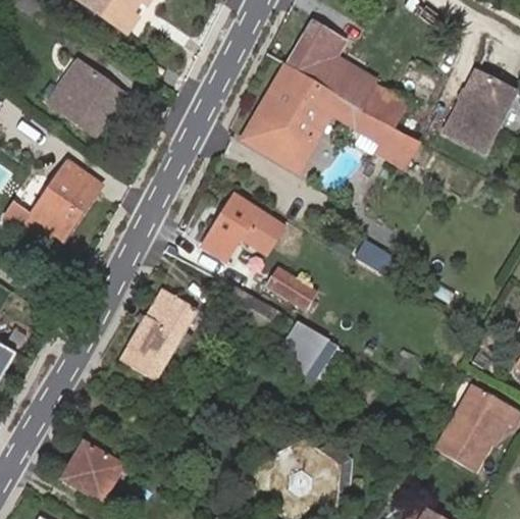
[(29,14),(38,0),(8,0),(29,14)]
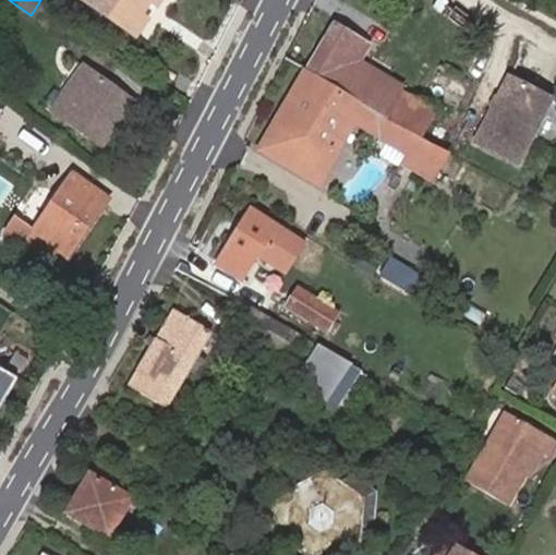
[(84,0),(133,34),(147,15),(141,10),(147,1),(154,5),(157,0),(84,0)]
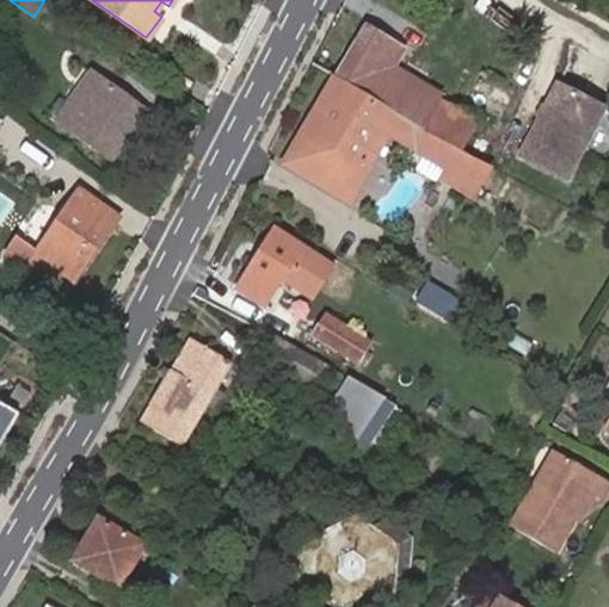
[(435,95),(437,92),(391,64),(401,47),(363,24),(333,74),(418,125),(450,142),(468,113),(435,95)]
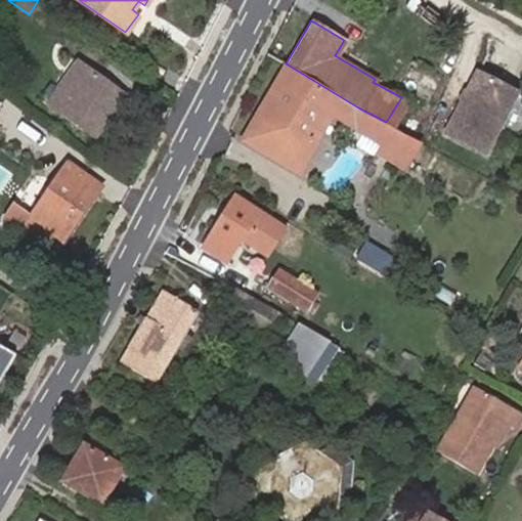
[(93,133),(122,93),(76,60),(47,100),(93,133)]
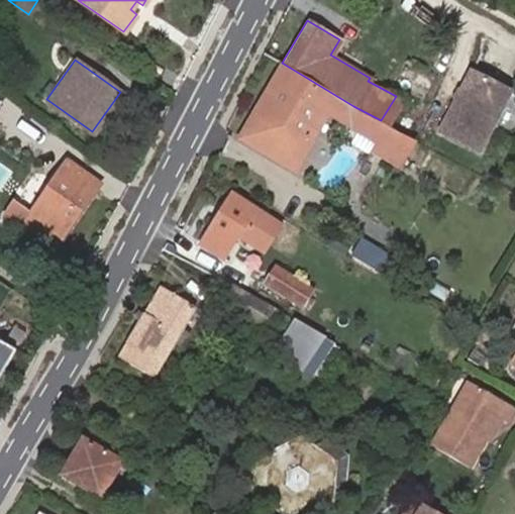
[(305,138),(322,108),(375,141),(370,148),(398,164),(413,137),(381,120),(353,106),(282,63),(238,136),(293,169),(309,140),(305,138)]
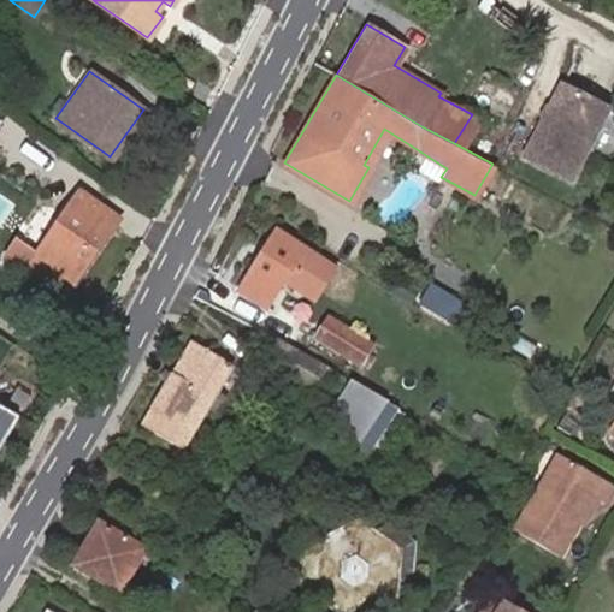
[(568,178),(606,107),(559,82),(521,153),(568,178)]
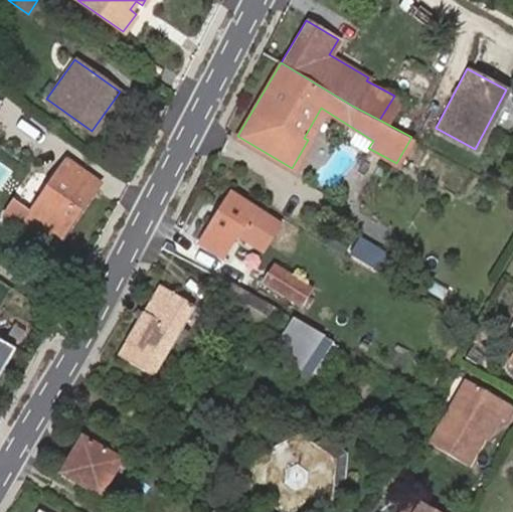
[(456,187),(467,167),(434,149),(422,169),(456,187)]
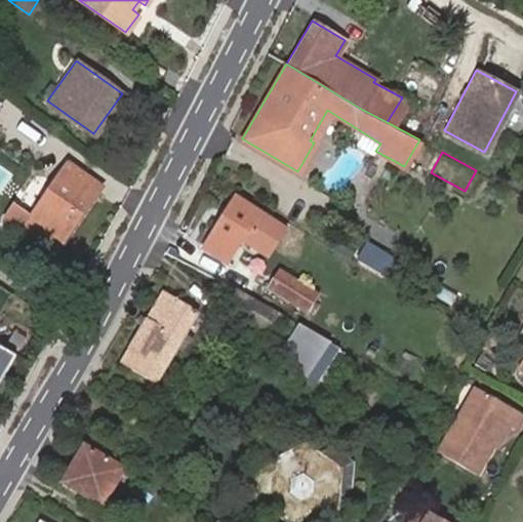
[(62,238),(98,185),(67,162),(22,227),(43,242),(51,231),(62,238)]
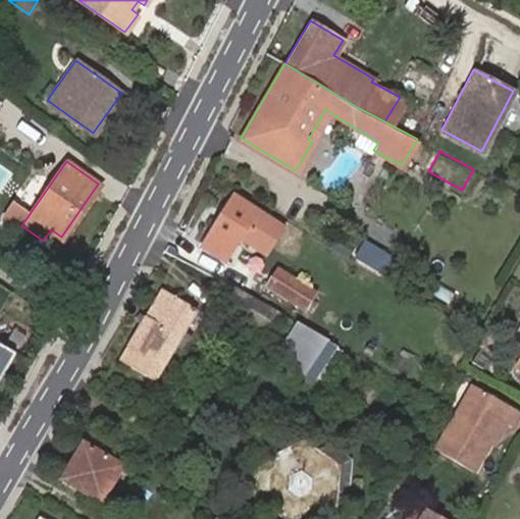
[(224,261),(257,207),(231,192),(199,245),(224,261)]
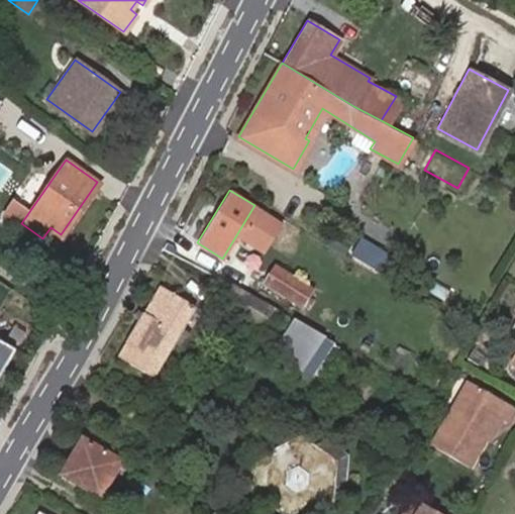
[(346,252),(375,270),(385,251),(355,235),(346,252)]
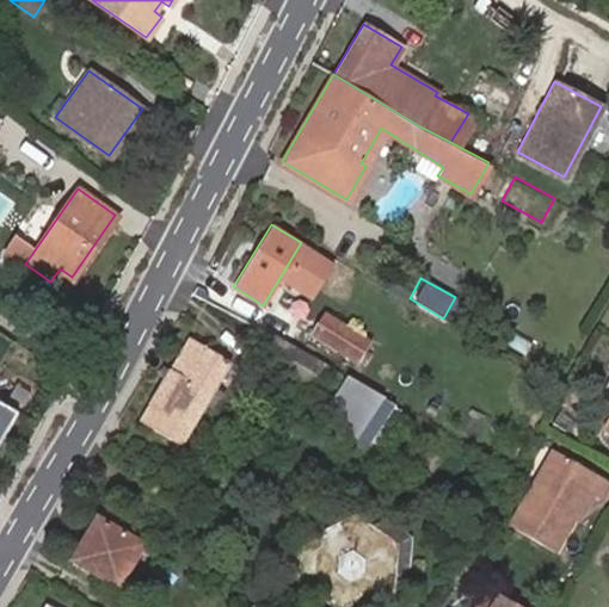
[(364,340),(324,314),(313,332),(354,357),(364,340)]
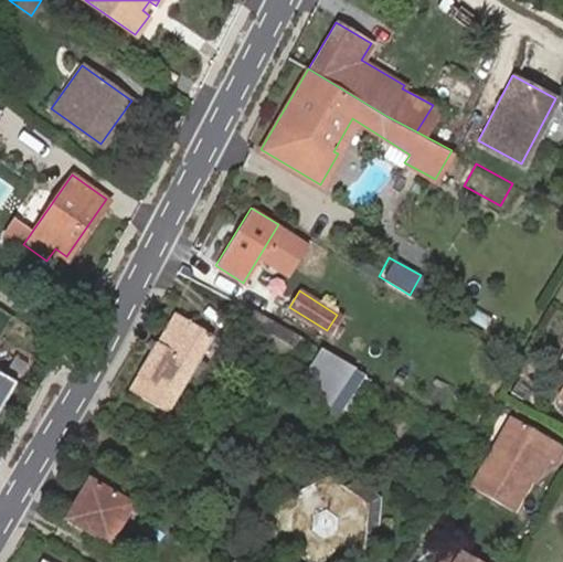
[(466,304),(460,315),(482,326),(488,315),(466,304)]
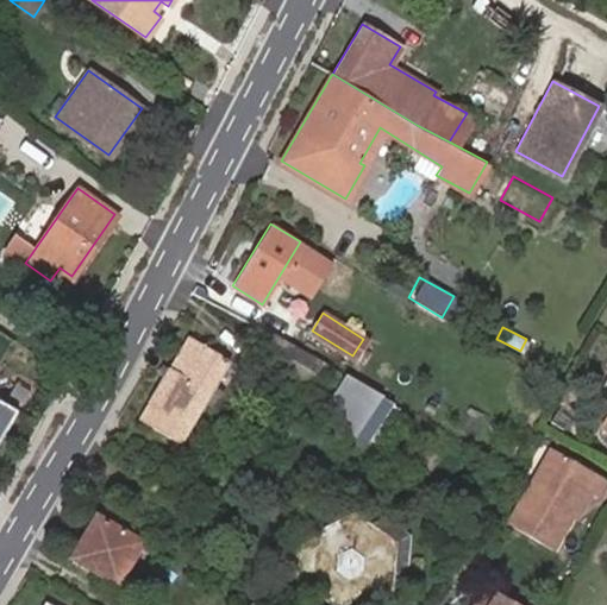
[(313,385),(326,363),(271,332),(258,354),(313,385)]
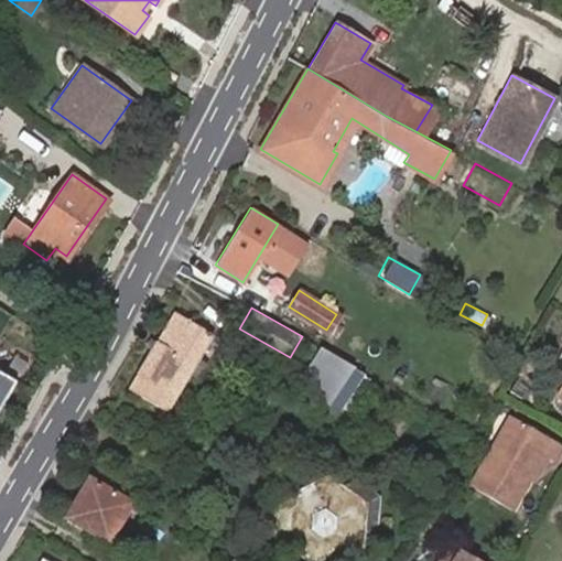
[(164,410),(211,332),(174,310),(157,340),(136,374),(128,388),(164,410)]
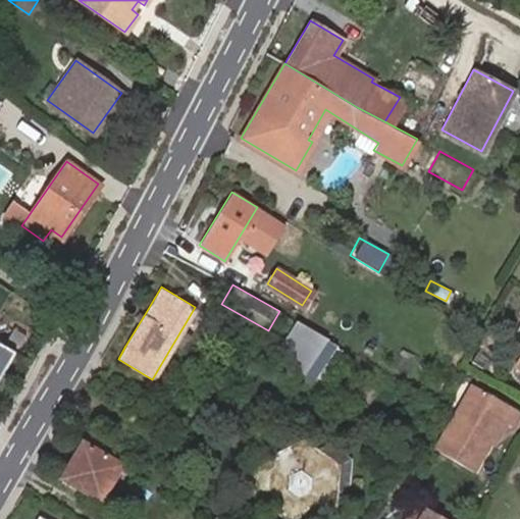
[(314,375),(332,344),(295,321),(276,353),(314,375)]
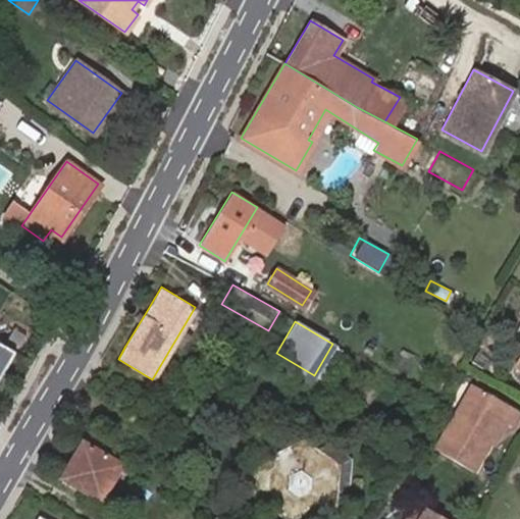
[(0,371),(12,350),(0,343),(0,371)]
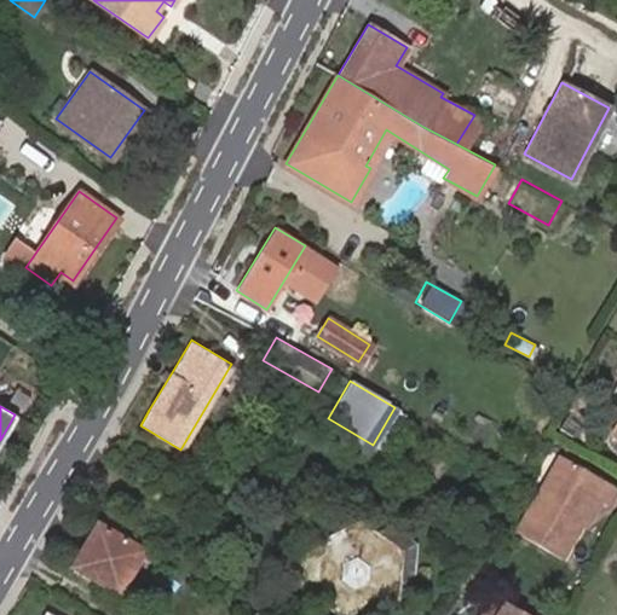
[(560,558),(595,498),(606,505),(616,487),(559,453),(513,531),(560,558)]
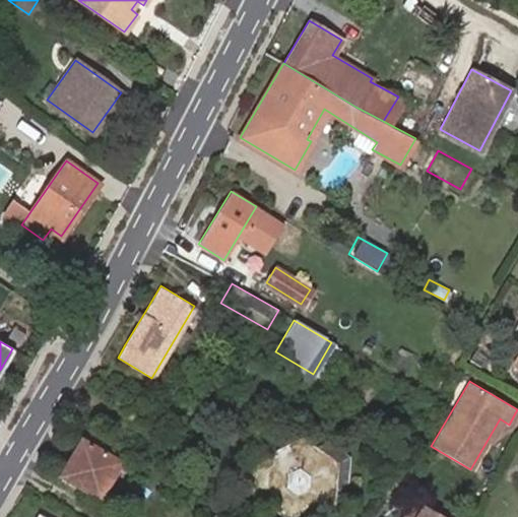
[(99,498),(119,462),(81,441),(61,475),(99,498)]
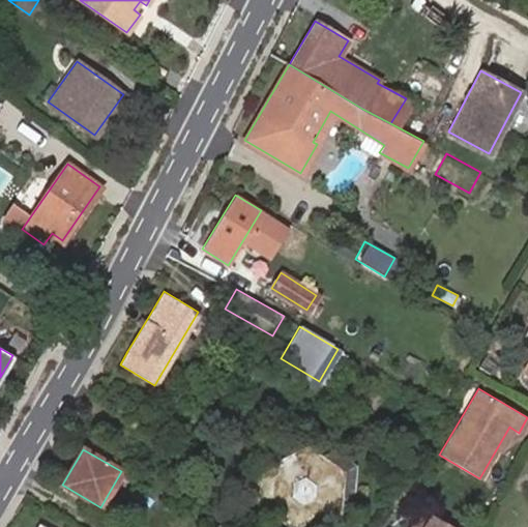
[(336,494),(349,488),(351,467),(333,454),(321,460),(305,450),(247,478),(245,493),(296,526),(302,526),(335,511),(336,494)]
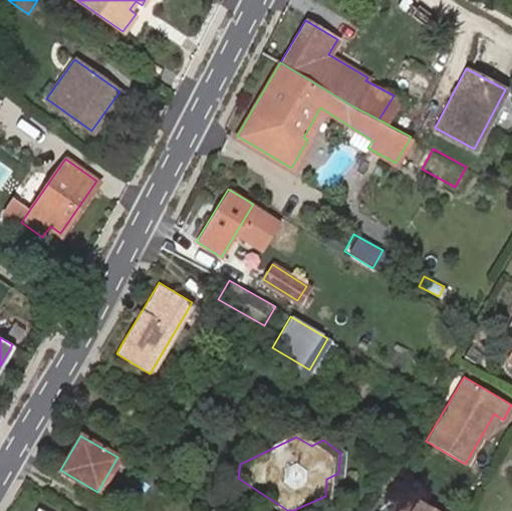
[(435,510),(417,500),(415,504),(405,499),(398,510),(435,510)]
